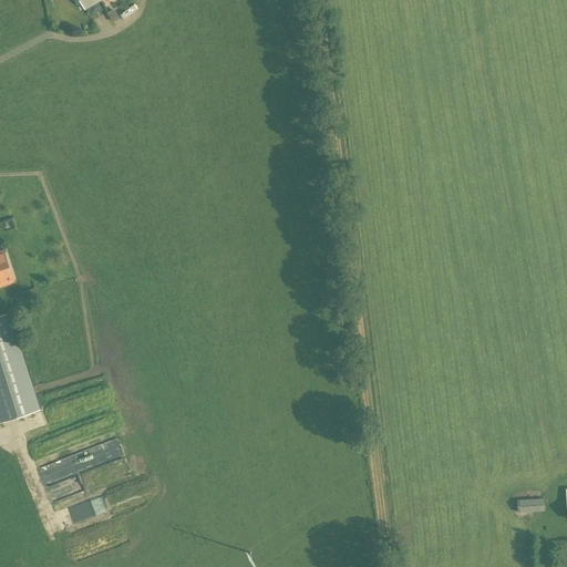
[(80,0),(85,9),(101,0),(80,0)]
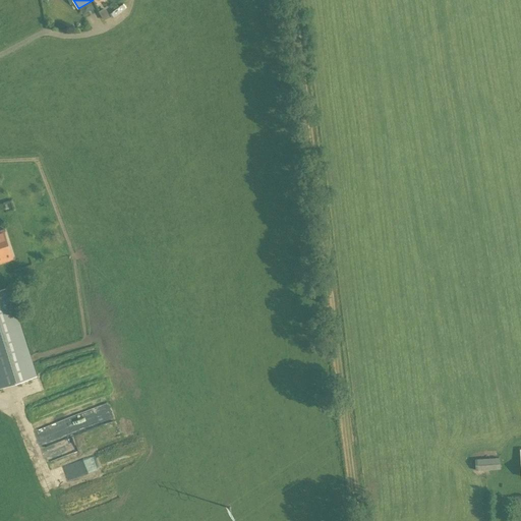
[(99,11),(104,19),(110,15),(105,7),(99,11)]
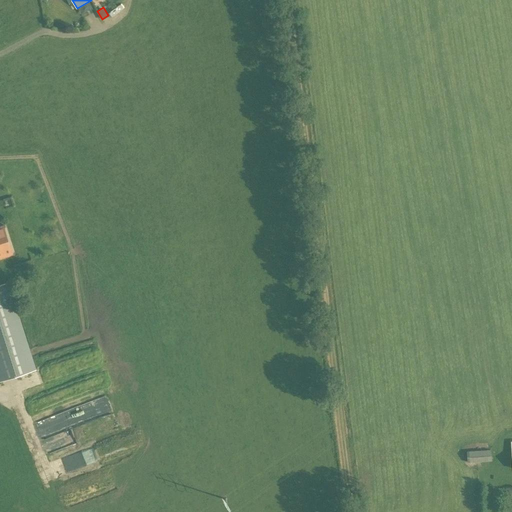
[(3,227),(0,227),(0,257),(12,254),(3,227)]
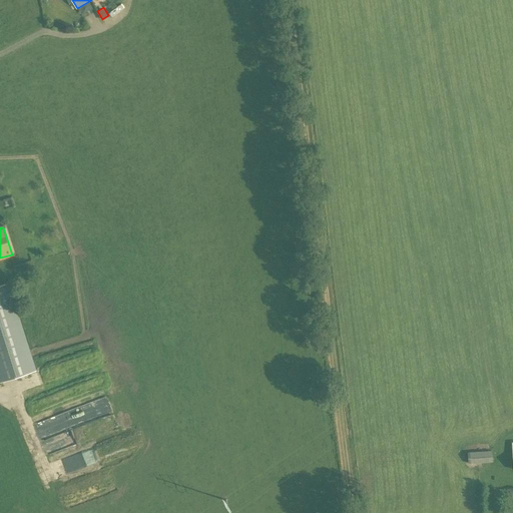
[(27,345),(26,345),(6,284),(0,285),(0,382),(35,371),(27,345)]
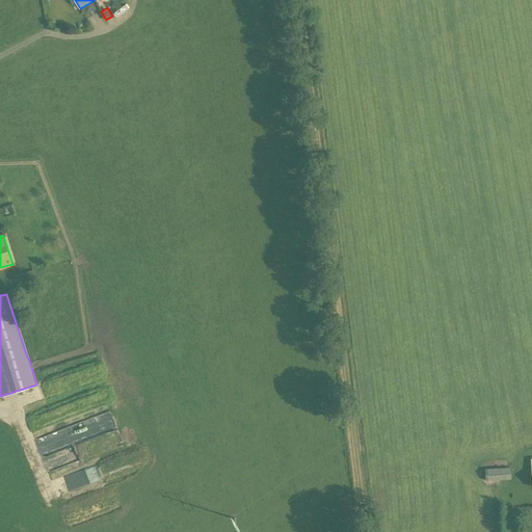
[(116,430),(108,433),(114,447),(123,443),(116,430)]
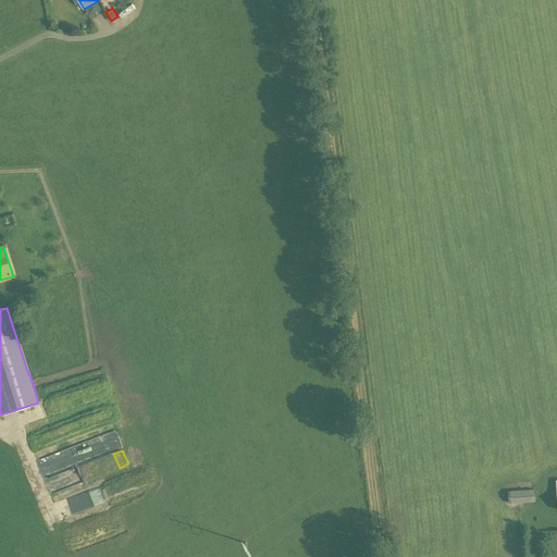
[(118,484),(104,487),(108,498),(121,495),(118,484)]
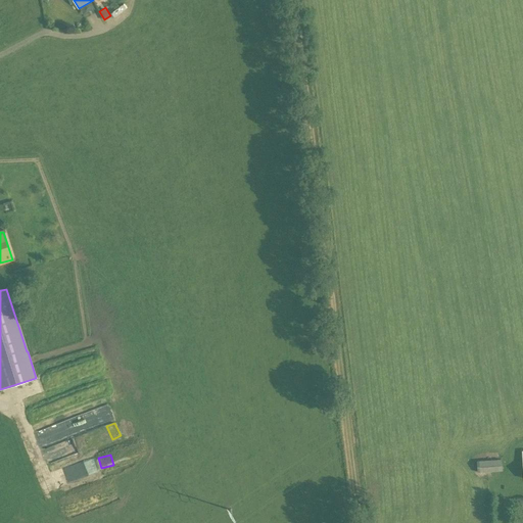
[(476,473),(502,471),(501,460),(476,462),(476,473)]
